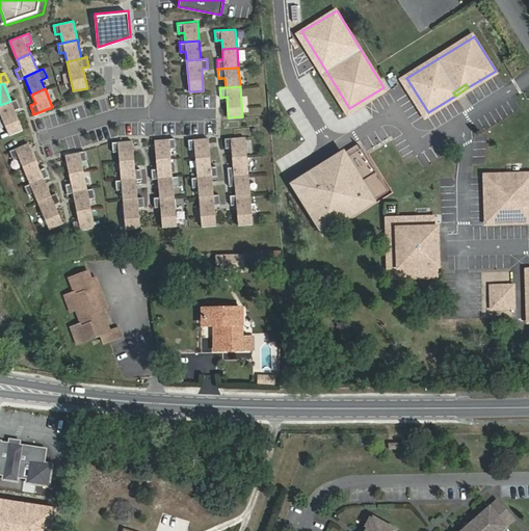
[(20,107),(16,99),(10,101),(0,105),(0,113),(8,135),(22,129),(14,110),(20,107)]
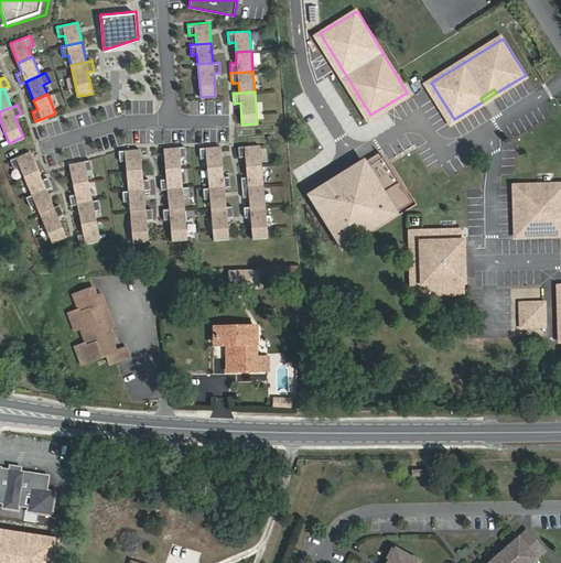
[(259,144),(238,147),(239,157),(245,157),(246,166),(261,165),(259,144)]
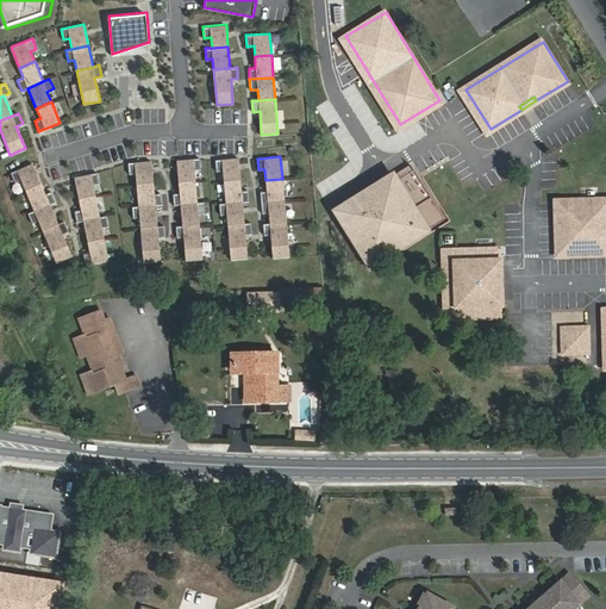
[(200,157),(176,160),(179,181),(195,180),(194,169),(201,169),(200,157)]
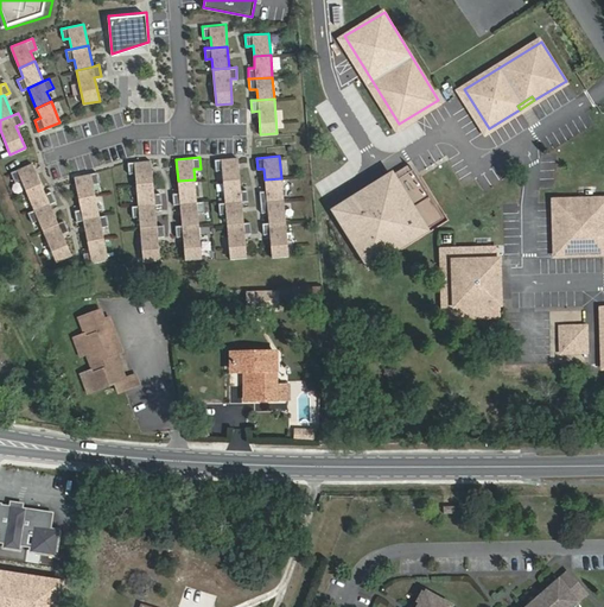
[(237,157),(215,159),(215,170),(222,170),(223,181),(240,178),(237,157)]
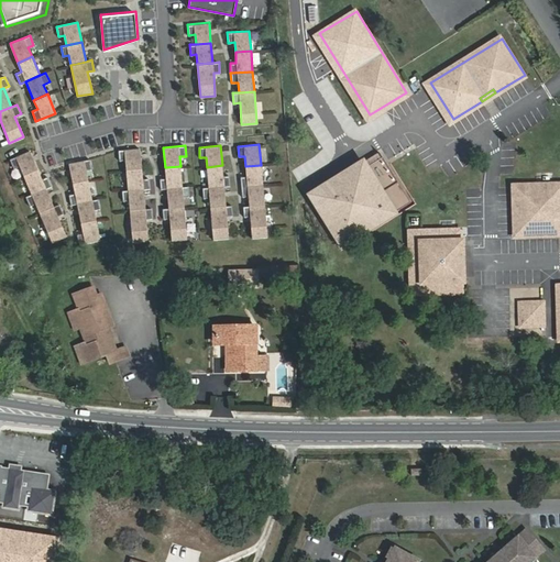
[(140,147),(118,150),(119,161),(125,160),(127,169),(141,168),(140,147)]
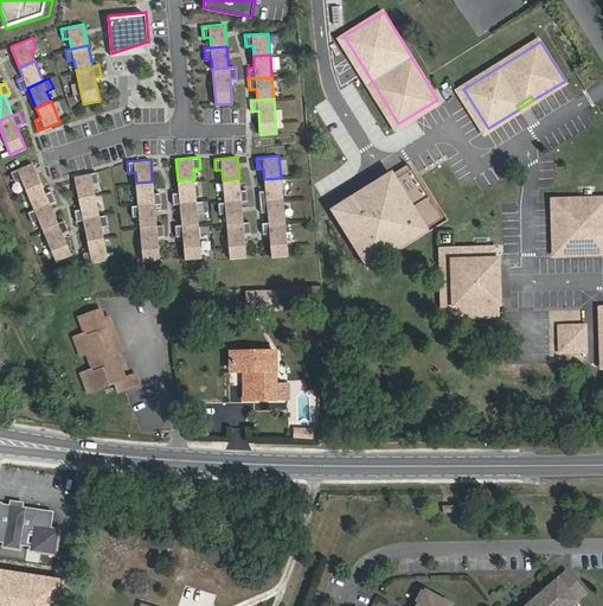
[(411,160),(333,209),(371,268),(448,219),(411,160)]
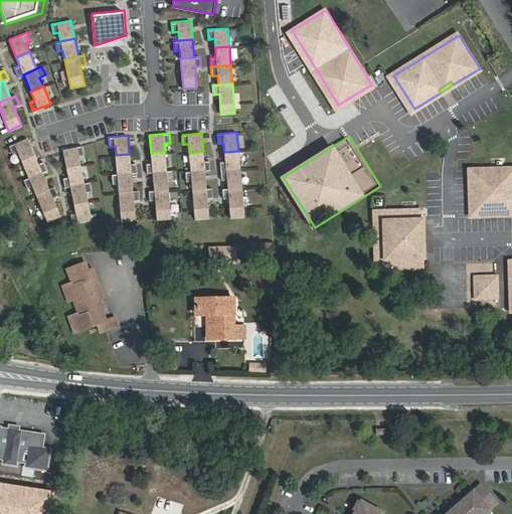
[(27,138),(9,145),(12,154),(18,152),(21,160),(34,155),(27,138)]
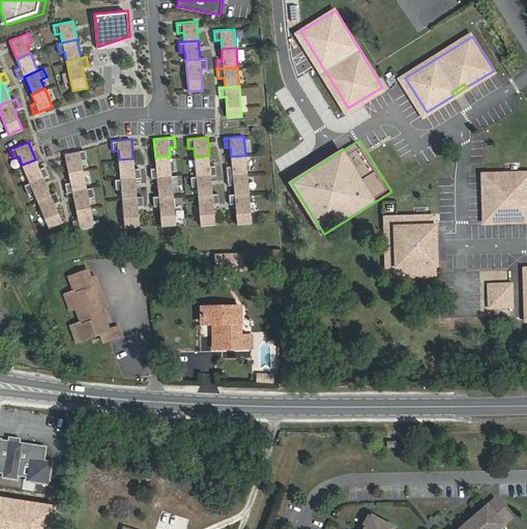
[(85,149),(64,153),(68,172),(83,170),(81,160),(86,159),(85,149)]
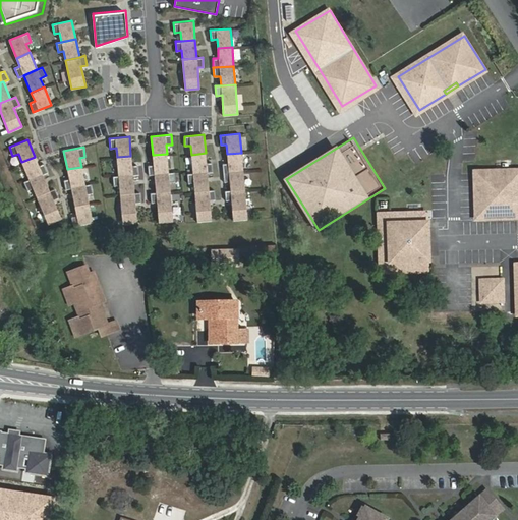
[(213,172),(212,162),(206,163),(206,153),(191,155),(192,173),(207,172),(213,172)]
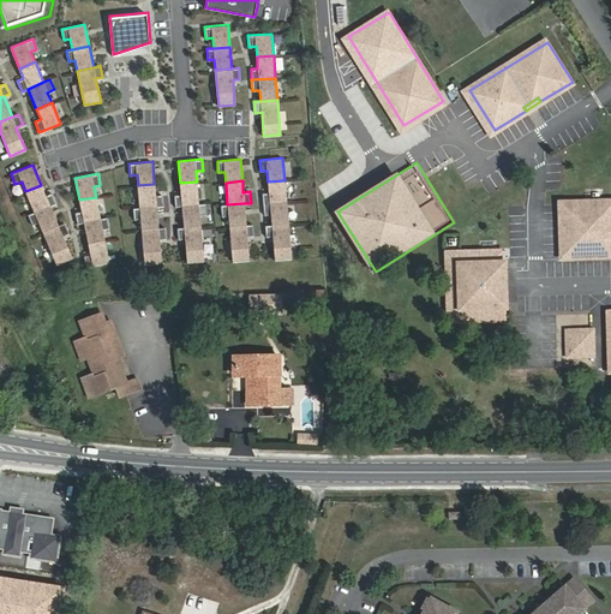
[(269,192),(262,194),(263,203),(286,202),(285,180),(268,182),(269,192)]
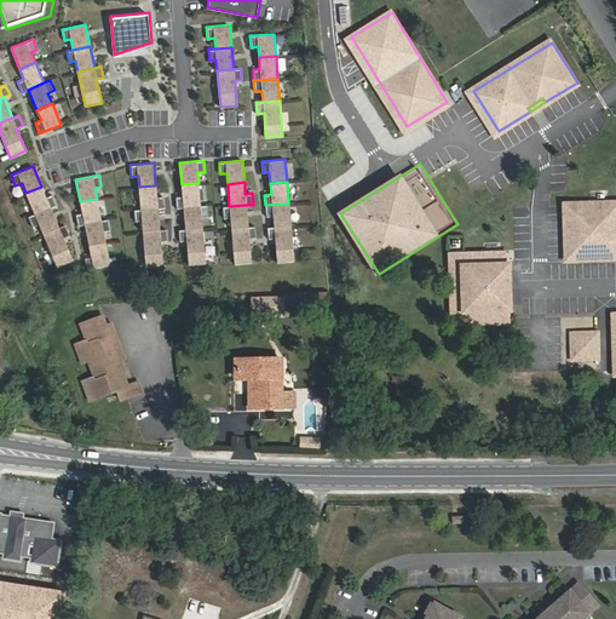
[(183,196),(176,196),(177,208),(183,207),(200,206),(199,183),(182,184),(183,196)]
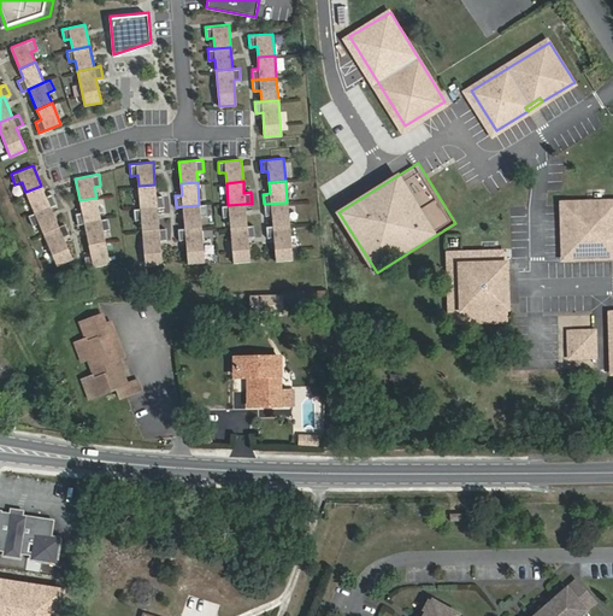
[(164,206),(163,195),(155,195),(154,185),(139,186),(140,209),(157,207),(164,206)]
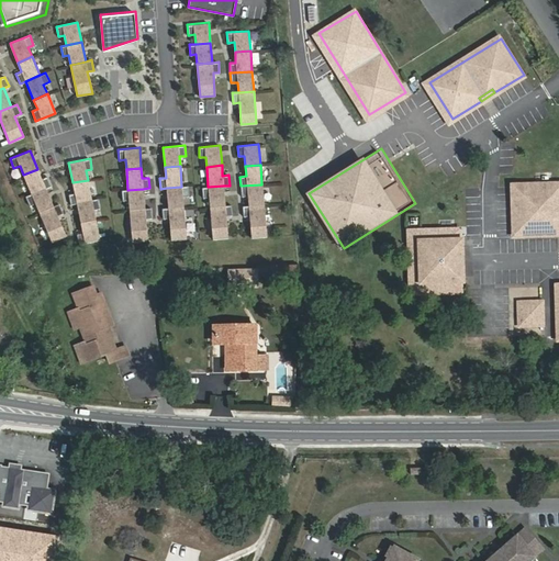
[(52,186),(47,176),(42,179),(37,169),(23,175),(31,193),(45,188),(52,186)]
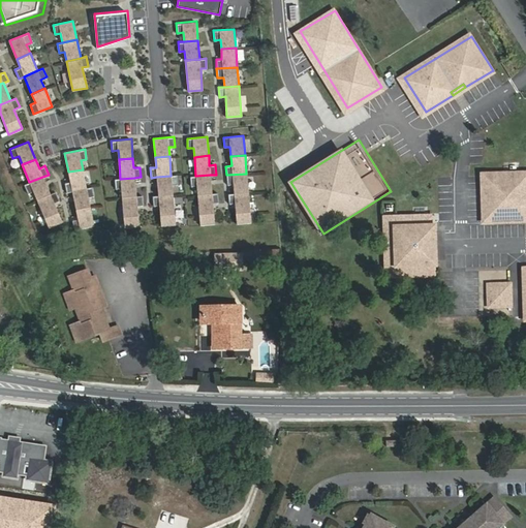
[(94,171),(96,180),(116,177),(114,166),(94,171)]
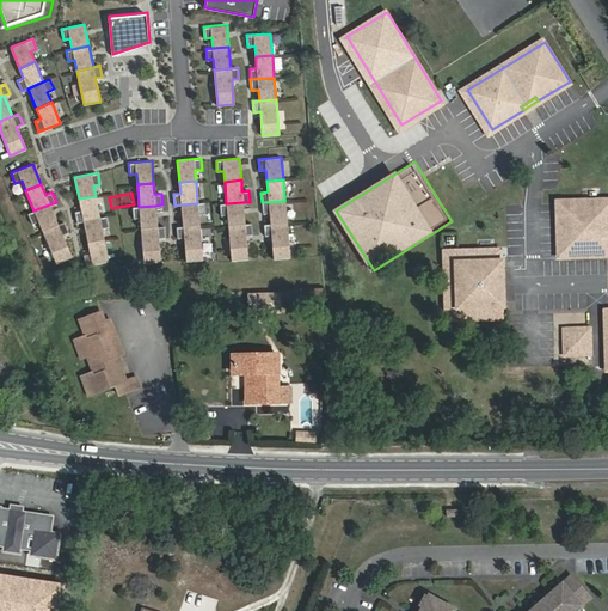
[(81,211),(74,212),(77,222),(84,221),(99,218),(96,196),(79,199),(81,211)]
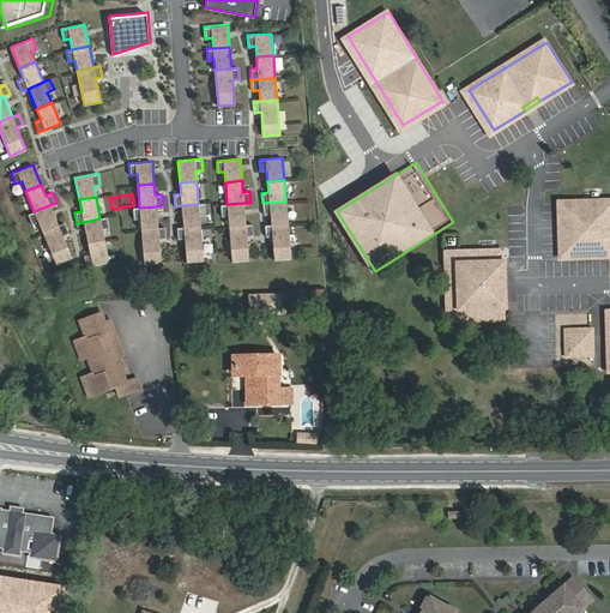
[(609,199),(562,202),(565,252),(607,251),(607,245),(609,245),(609,199)]
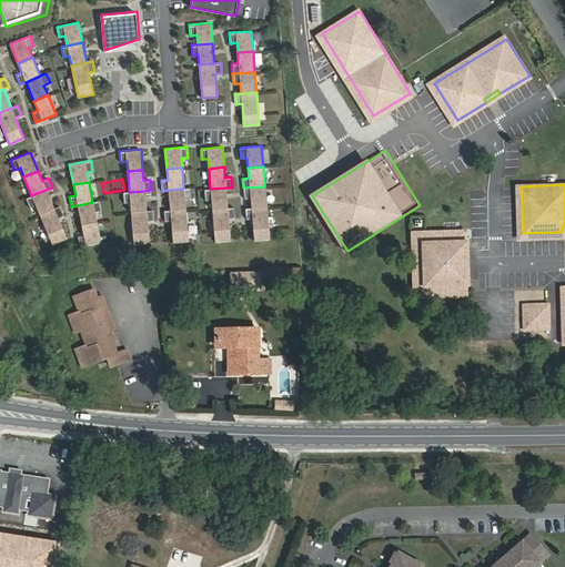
[(243,188),(244,199),(250,198),(251,208),(266,206),(264,186),(243,188)]
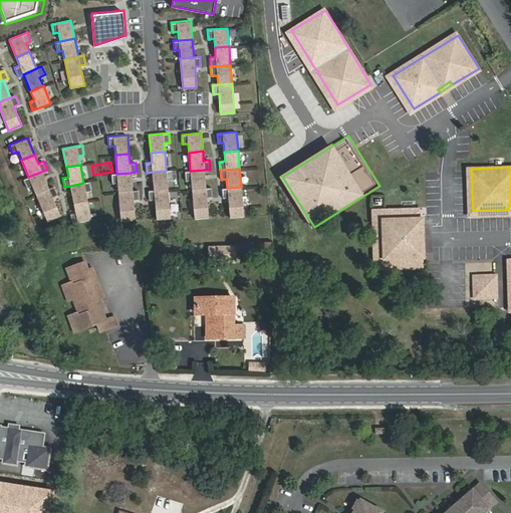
[(173,179),(172,170),(166,171),(152,172),(154,190),(168,189),(167,180),(173,179)]
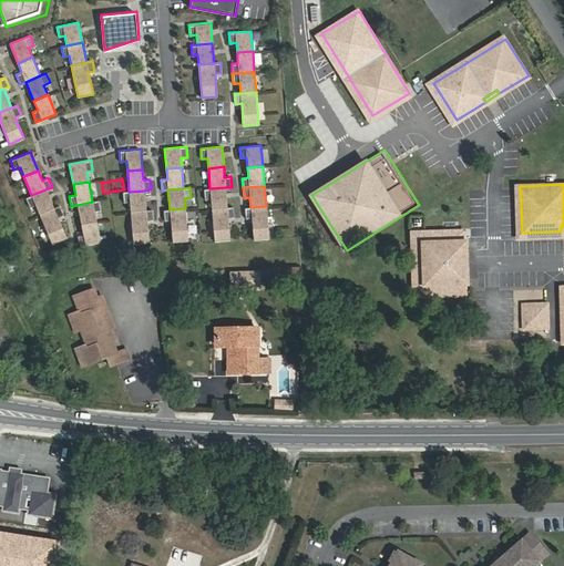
[(209,188),(204,188),(204,199),(211,198),(212,208),(227,207),(225,187),(209,188)]
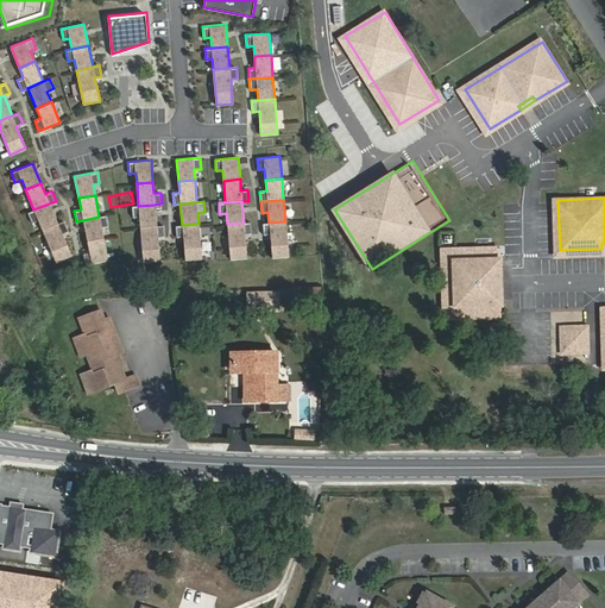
[(33,210),(27,212),(32,223),(38,220),(42,230),(57,224),(49,204),(33,210)]
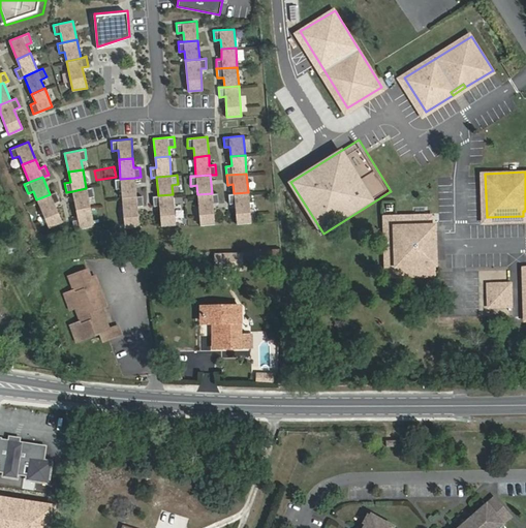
[(120,179),(114,179),(115,188),(121,188),(122,197),(136,196),(134,178),(120,179)]
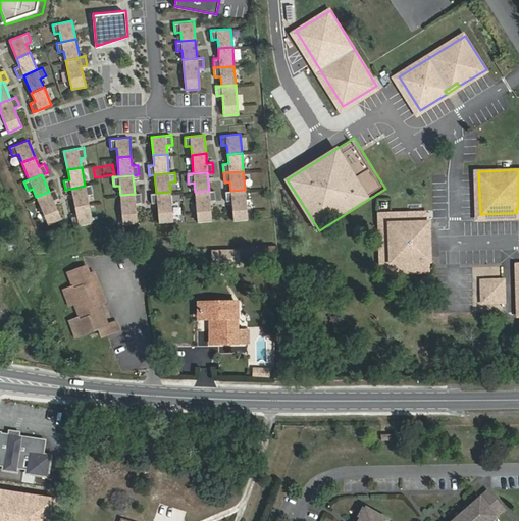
[(93,194),(91,185),(85,186),(71,189),(74,207),(89,204),(87,195),(93,194)]
